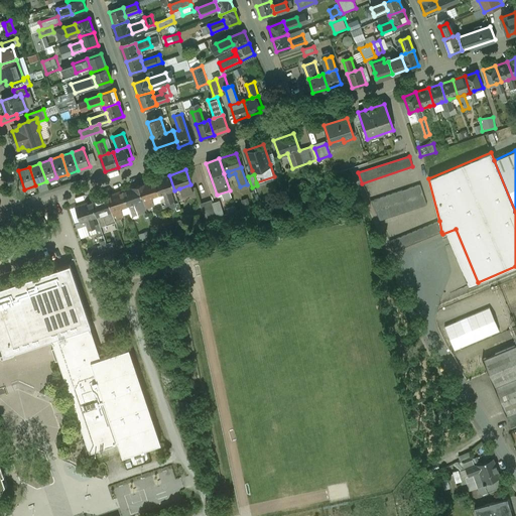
[(169,175),(154,180),(159,196),(163,194),(170,191),(174,190),(169,175)]
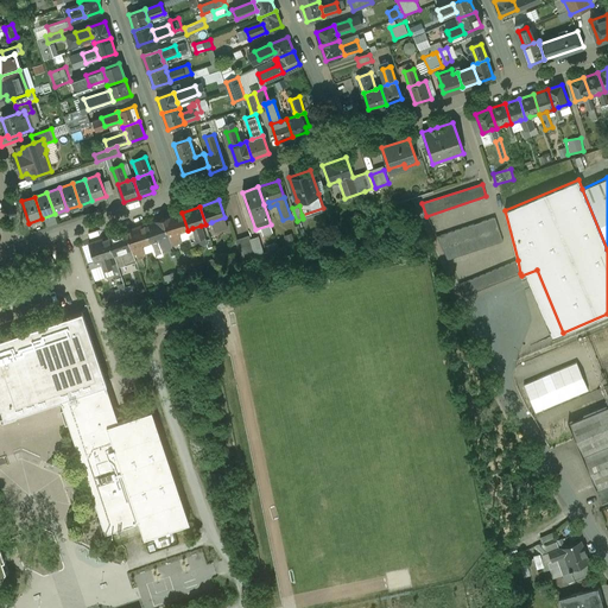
[(182,213),(163,219),(169,236),(179,233),(188,230),(182,213)]
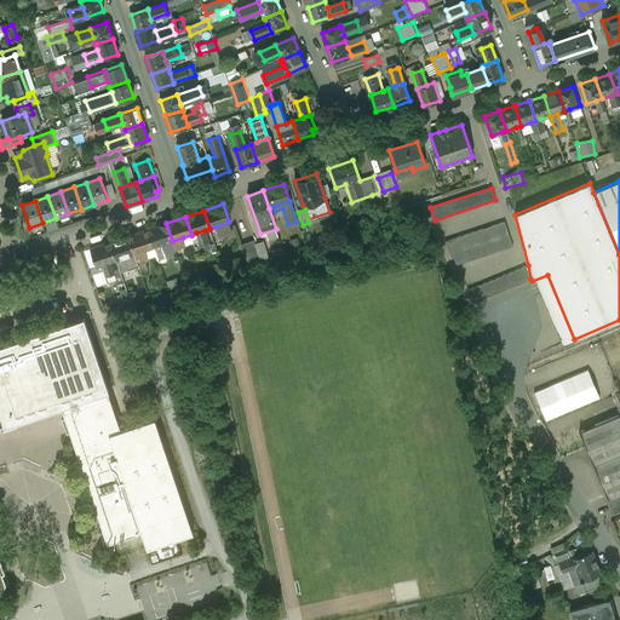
[(229,222),(216,227),(219,237),(233,233),(229,222)]
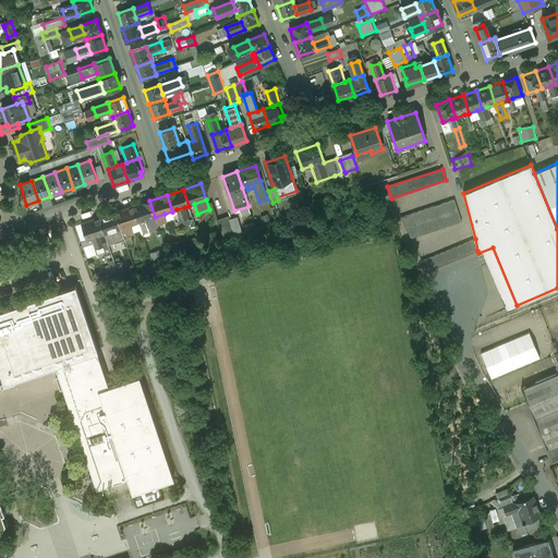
[(455,199),(401,217),(411,239),(462,222),(455,199)]
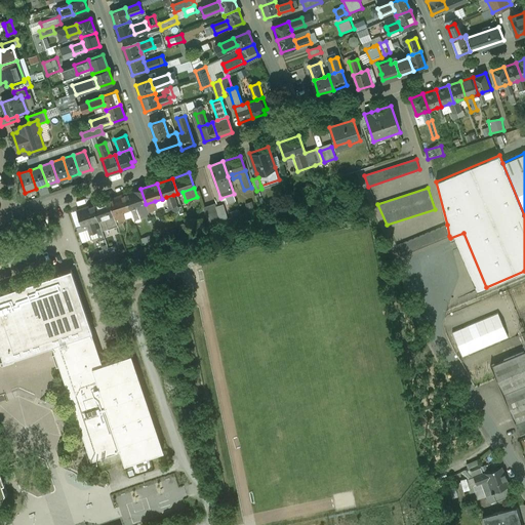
[(140,189),(125,195),(130,209),(137,207),(146,204),(140,189)]
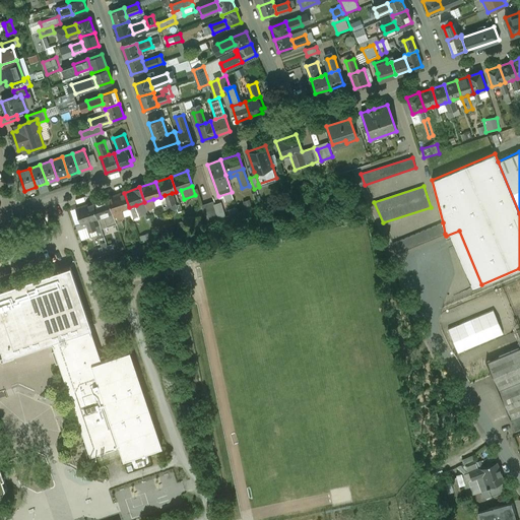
[(124,193),(108,198),(113,212),(122,209),(129,207),(124,193)]
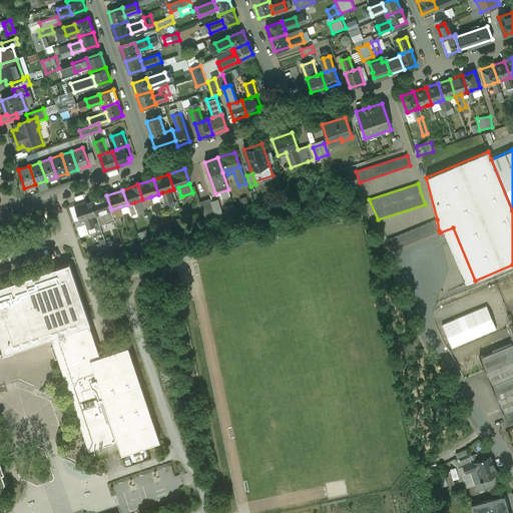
[(169,190),(162,192),(165,202),(172,200),(169,190)]
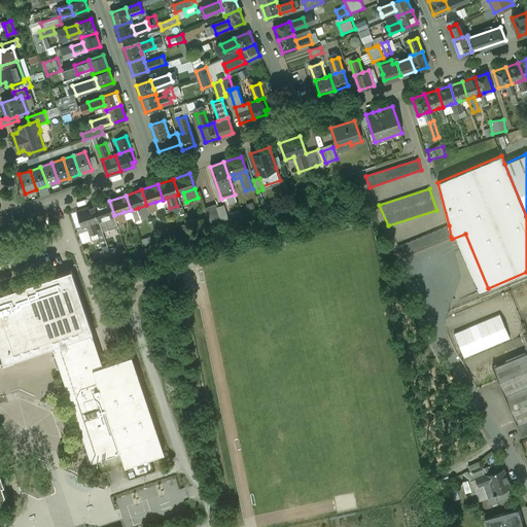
[(109,201),(94,206),(99,221),(106,218),(114,215),(109,201)]
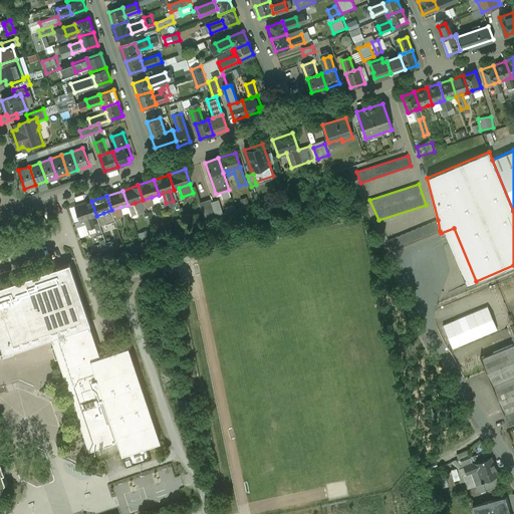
[(152,197),(143,200),(146,208),(149,207),(155,205),(152,197)]
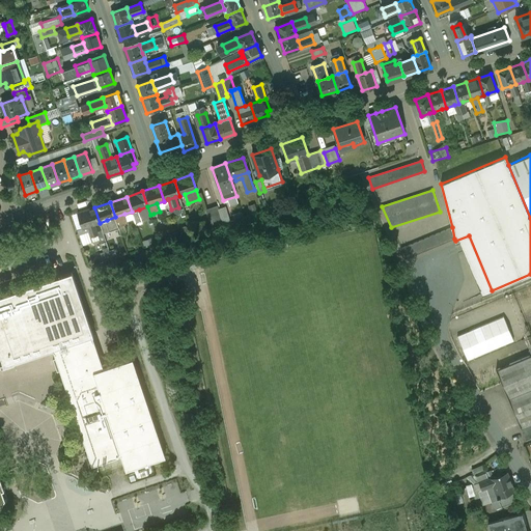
[(218,207),(206,212),(206,210),(205,210),(212,229),(224,225),(223,222),(219,210),(218,205),(217,205),(218,207)]
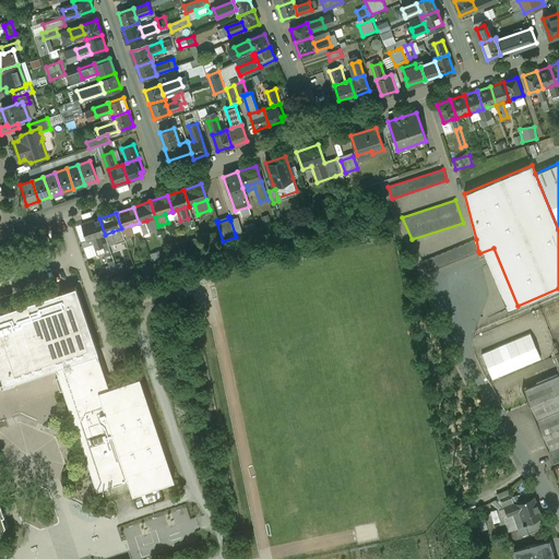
[(155,217),(146,221),(149,229),(158,226),(155,217)]
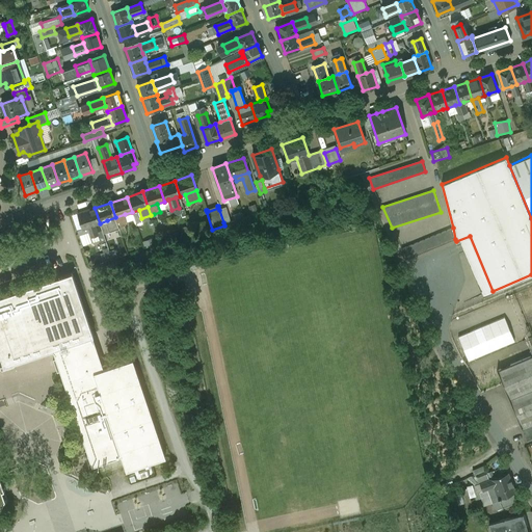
[(231,220),(227,207),(219,210),(223,222),(231,220)]
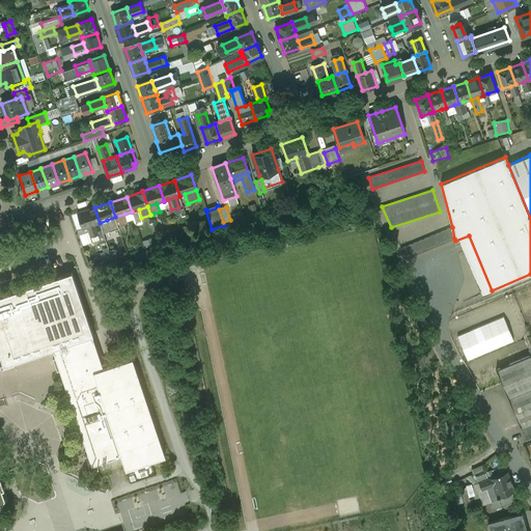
[(94,207),(78,213),(83,228),(85,233),(89,232),(90,238),(99,234),(98,231),(95,224),(100,223),(94,207)]
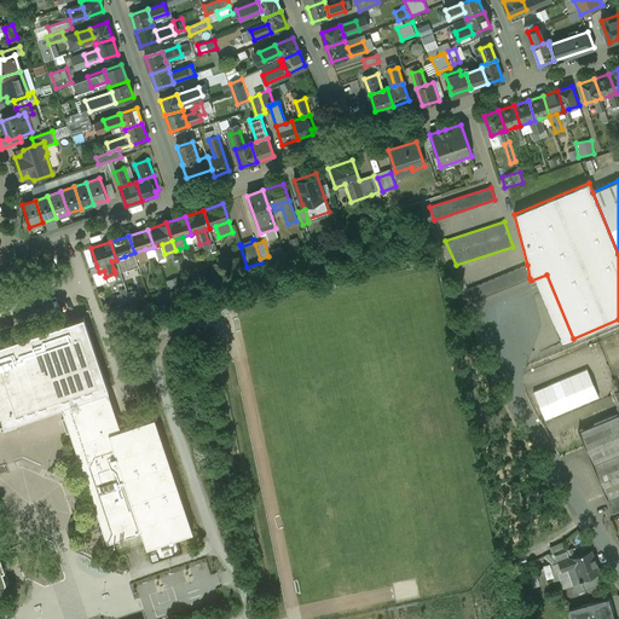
[(145,249),(134,253),(138,264),(145,261),(149,260),(145,249)]
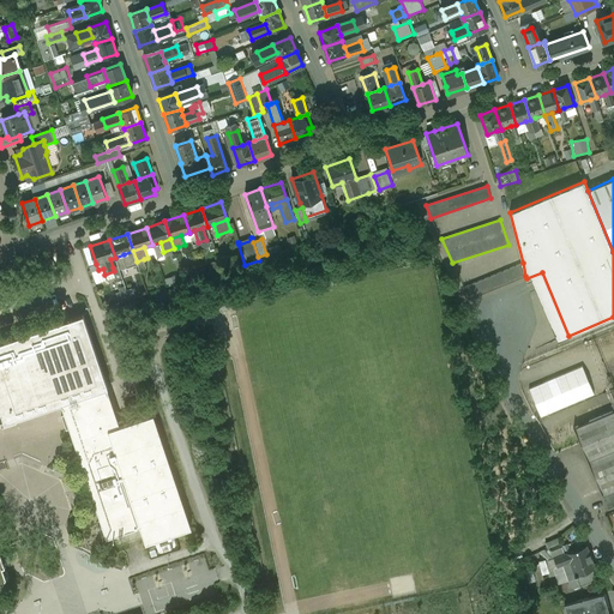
[(133,251),(124,254),(126,265),(137,262),(133,251)]
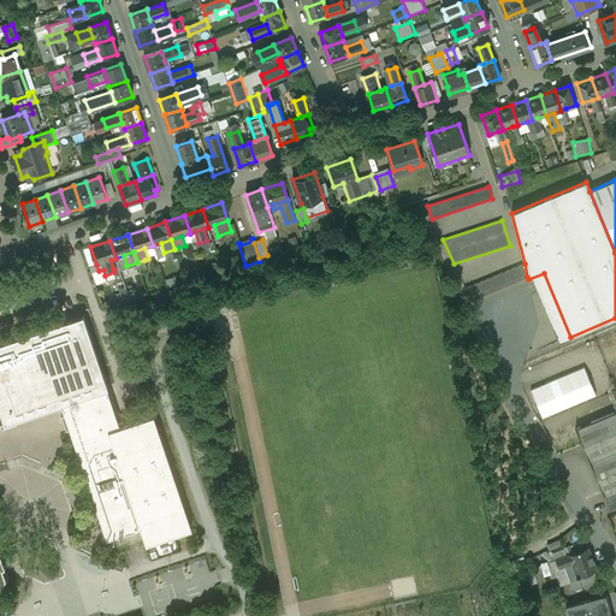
[(144,260),(137,262),(141,273),(148,271),(144,260)]
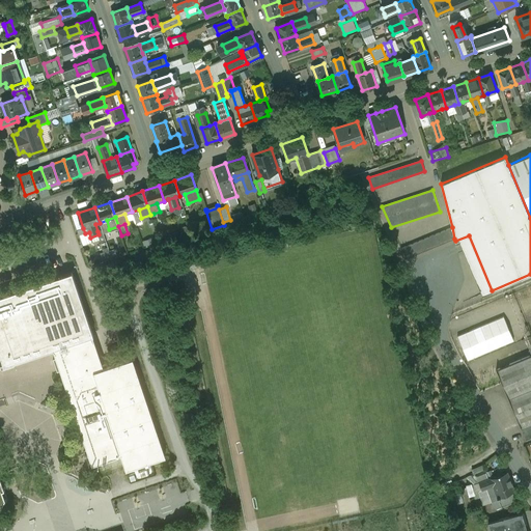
[(452,227),(401,249),(406,259),(454,239),(452,227)]
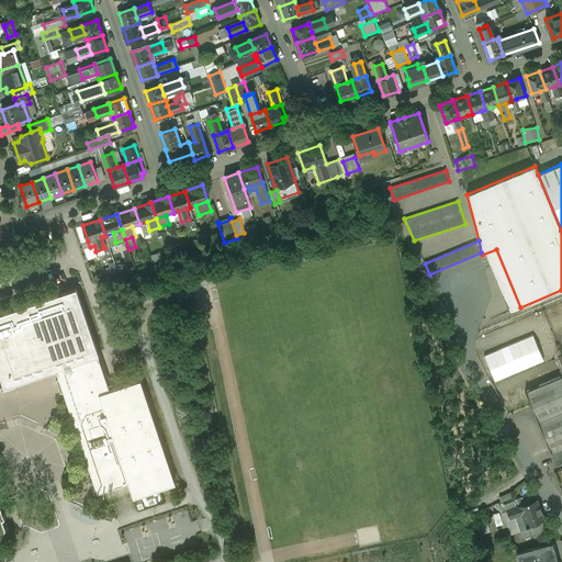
[(90,247),(88,242),(81,244),(87,260),(105,254),(104,248),(96,251),(94,246),(90,247)]
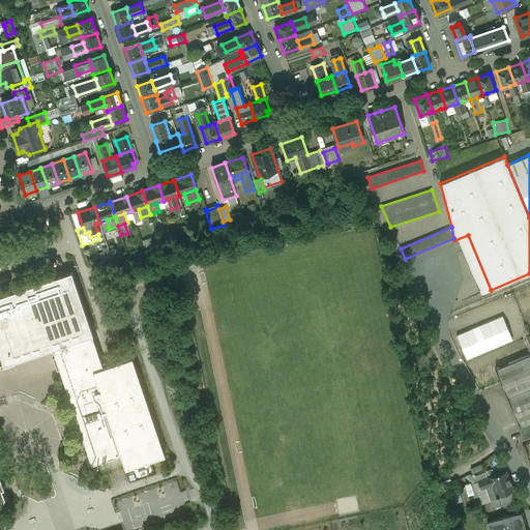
[(27,288),(0,296),(0,354),(4,366),(53,350),(92,336),(93,335),(71,272),(27,288)]
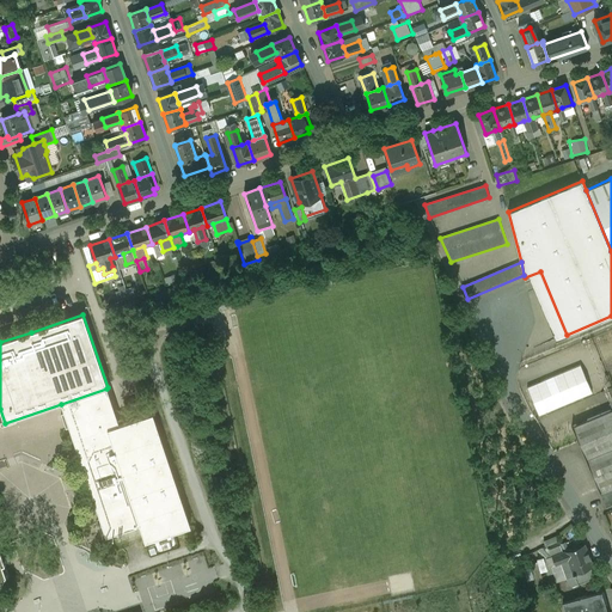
[(65,414),(106,537),(141,525),(146,542),(189,527),(152,415),(120,426),(106,389),(61,404),(65,414)]
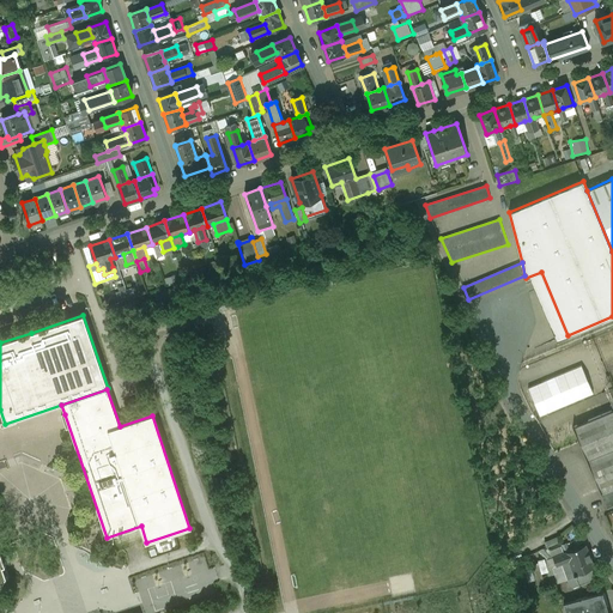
[(139,402),(128,405),(131,412),(141,408),(139,402)]
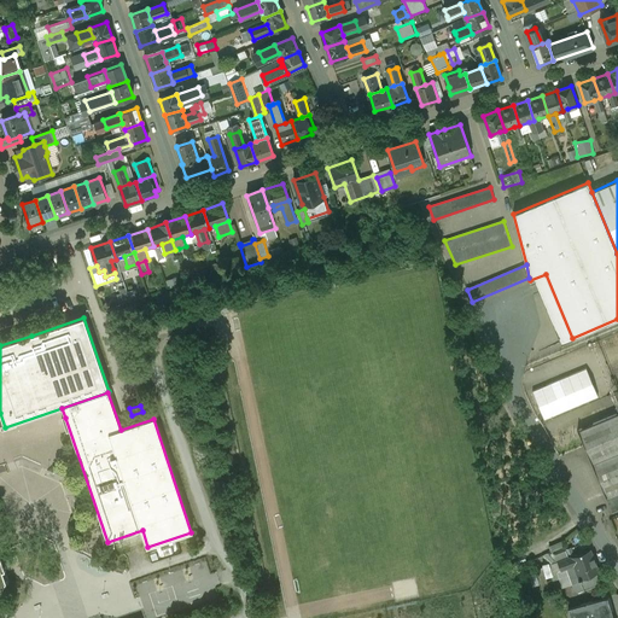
[(617,413),(576,431),(608,512),(617,507),(617,413)]
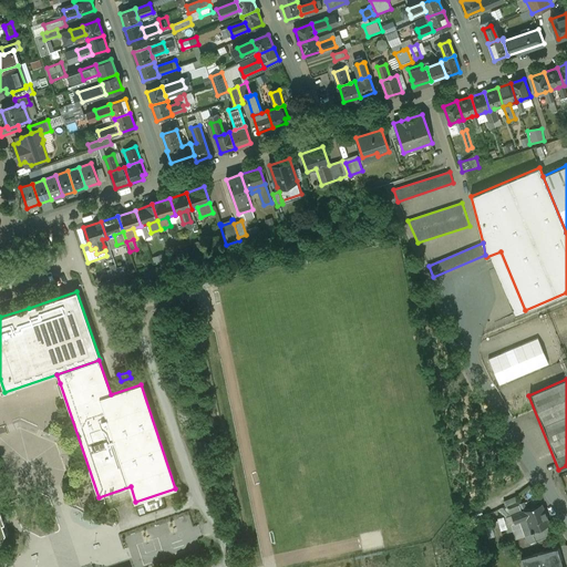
[(542,504),(524,511),(526,518),(531,531),(529,531),(531,533),(532,532),(536,542),(552,535),(547,525),(549,524),(542,504)]
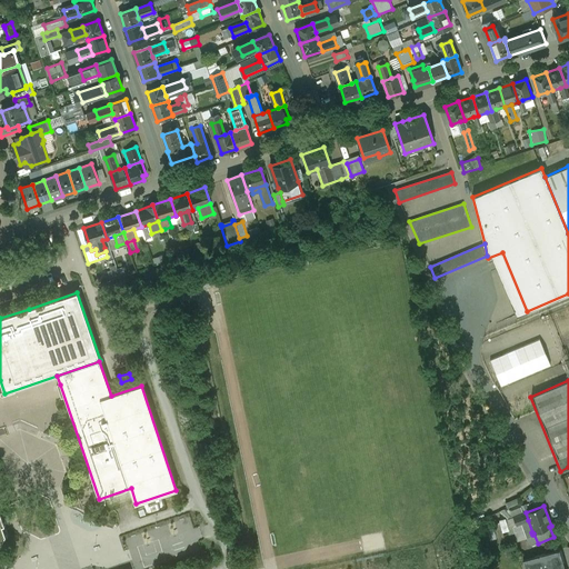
[(526,512),(513,517),(516,525),(523,522),(528,520),(526,512)]
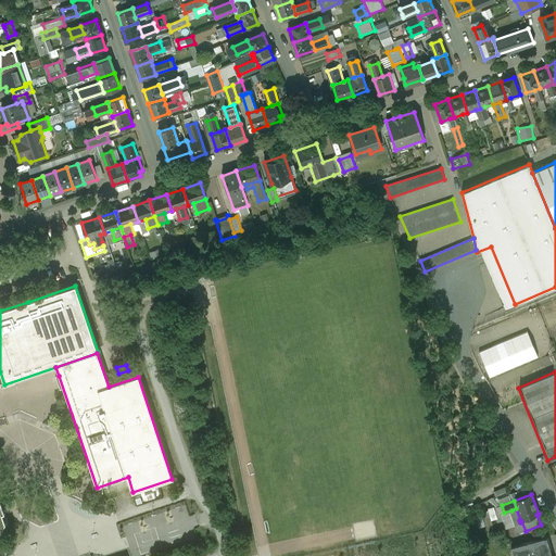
[(502,505),(492,508),(493,515),(496,514),(498,521),(503,520),(503,515),(506,514),(505,513),(504,513),(502,505)]
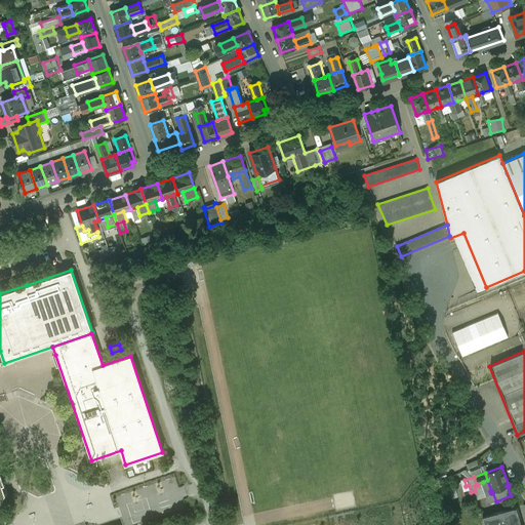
[(491,491),(487,480),(483,482),(485,489),(483,490),(483,492),(486,491),(487,492),(490,491),(491,491)]
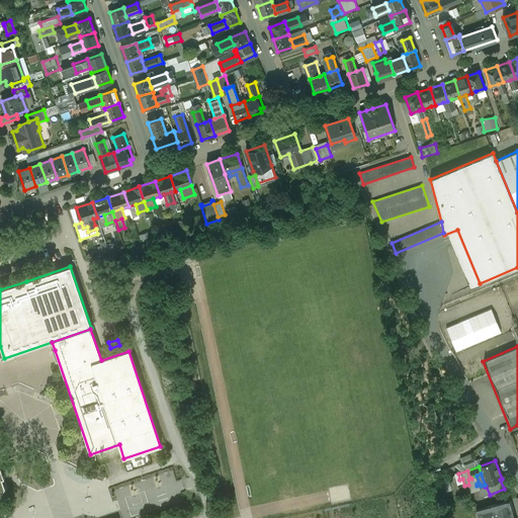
[(513,517),(509,501),(472,511),(475,517),(513,517)]
